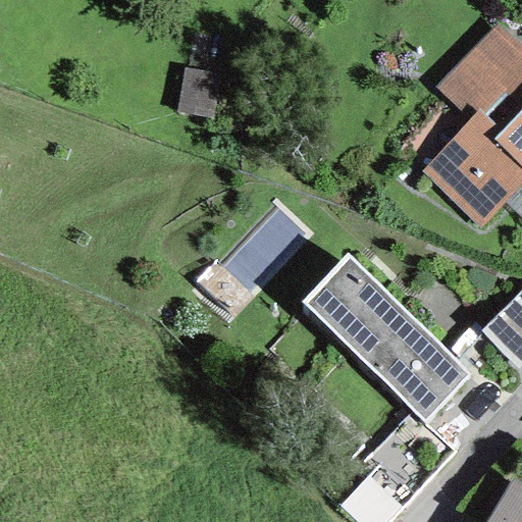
[(521,180),(521,57),(494,31),(438,89),(471,119),(420,171),(477,226),(521,180)]
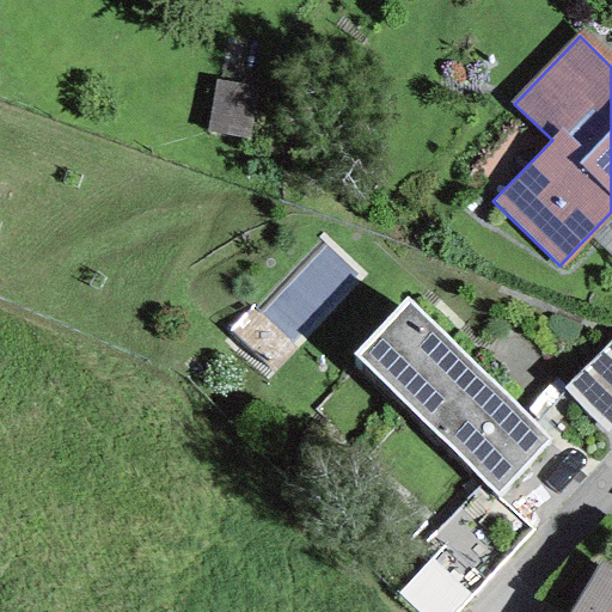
[(353,355),(496,495),(549,441),(407,299),(353,355)]
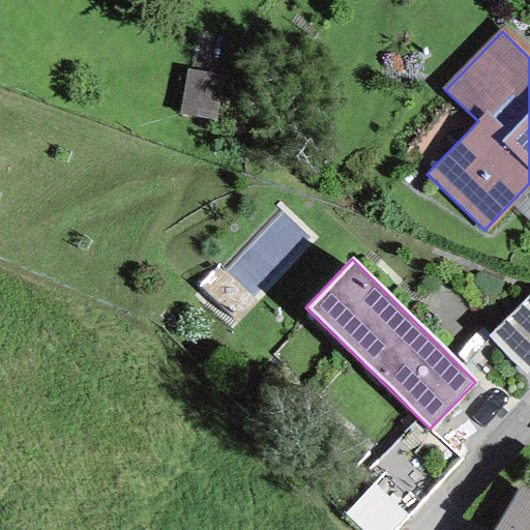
[(529,292),(488,336),(524,374),(529,367),(529,292)]
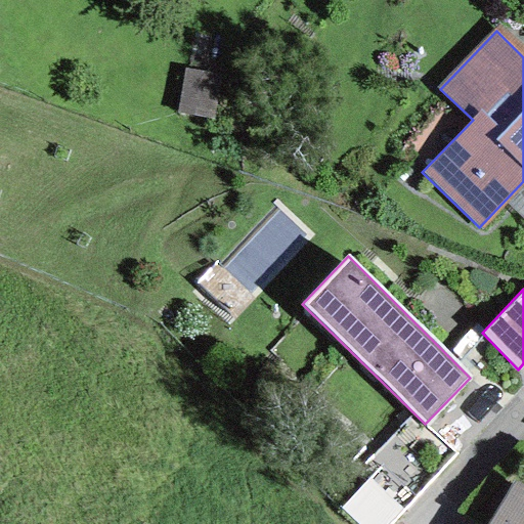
[(375,523),(381,523),(415,486),(384,460),(348,499),(375,523)]
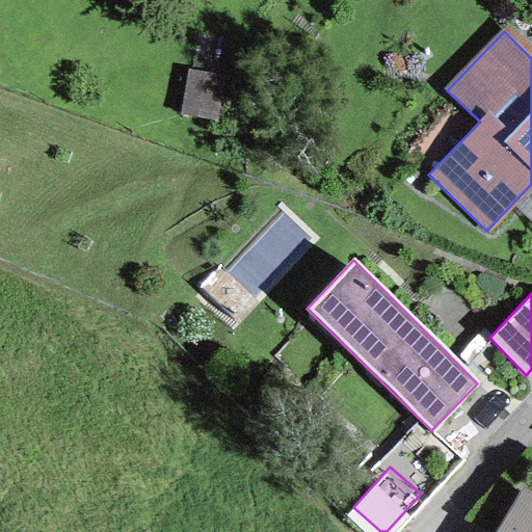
[(490,531),(531,531),(531,490),(521,484),(490,531)]
